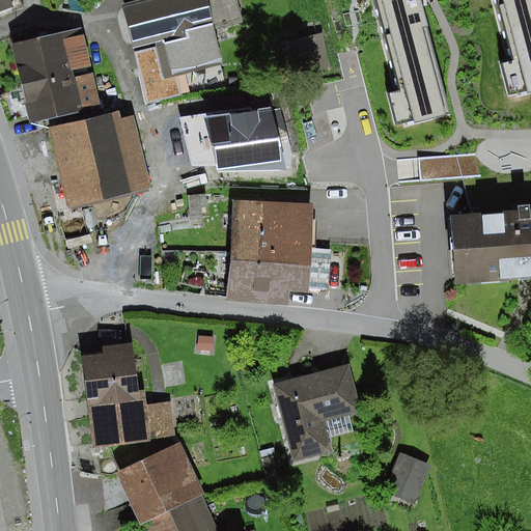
[(0,0),(0,18),(24,9),(20,0),(0,0)]
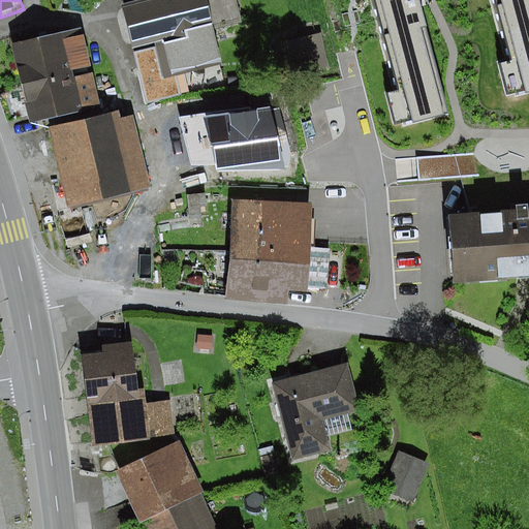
[(235,0),(141,0),(123,4),(134,47),(154,41),(156,45),(164,78),(176,74),(221,63),(213,31),(241,24),(235,0)]
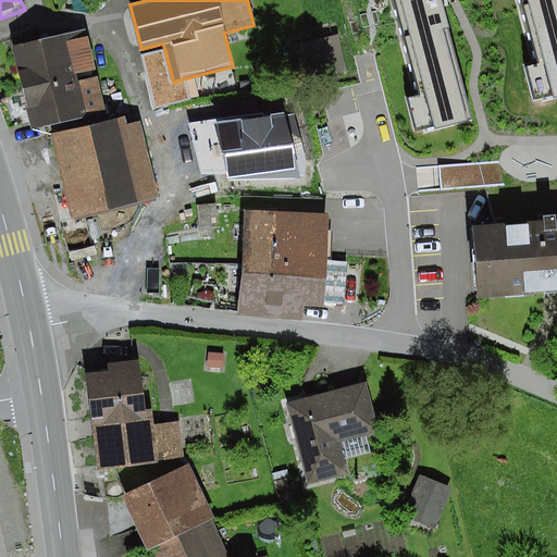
[(437,0),(394,0),(418,94),(405,97),(413,132),(432,126),(434,133),(470,124),(437,0)]
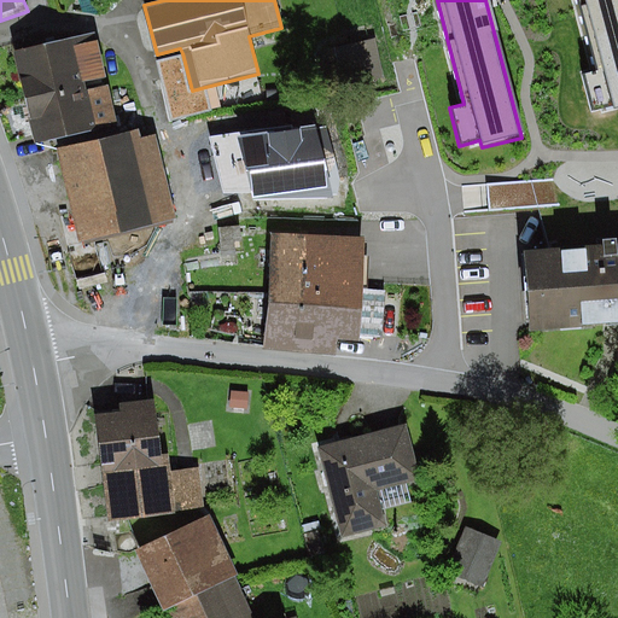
[(617,0),(581,0),(599,71),(584,75),(593,109),(614,104),(616,108),(617,106),(617,0)]
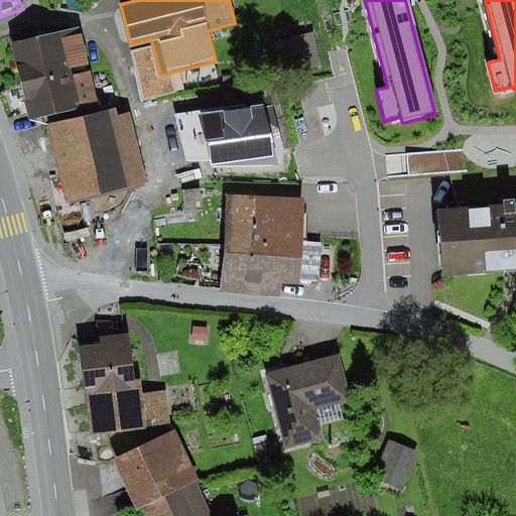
[(13,42),(22,83),(71,72),(71,69),(88,66),(80,28),(13,42)]
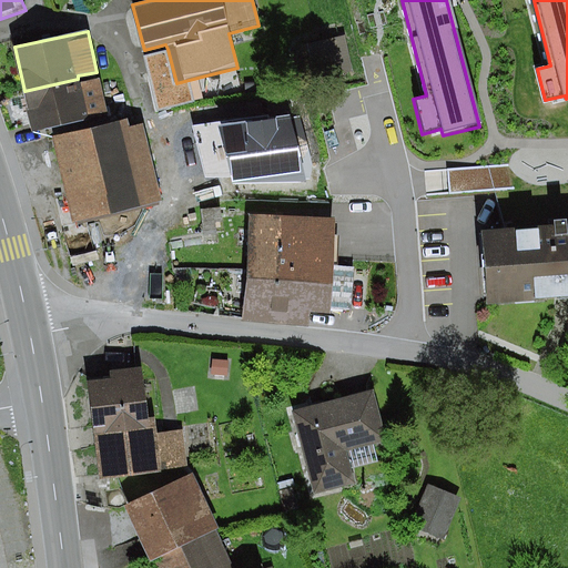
[(345,36),(306,43),(312,67),(331,63),(334,75),(352,72),(345,36)]
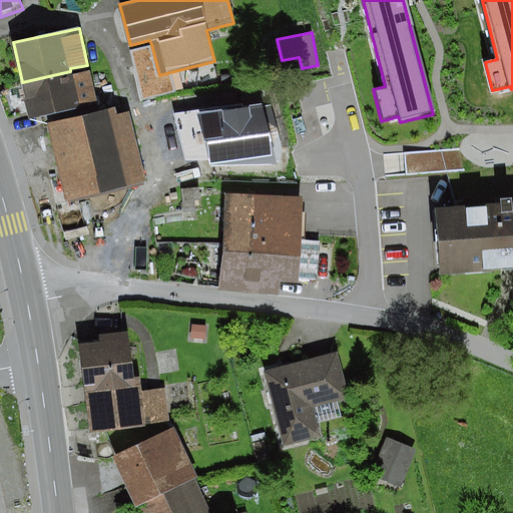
[(159,75),(151,44),(129,49),(140,99),(174,91),(170,72),(159,75)]
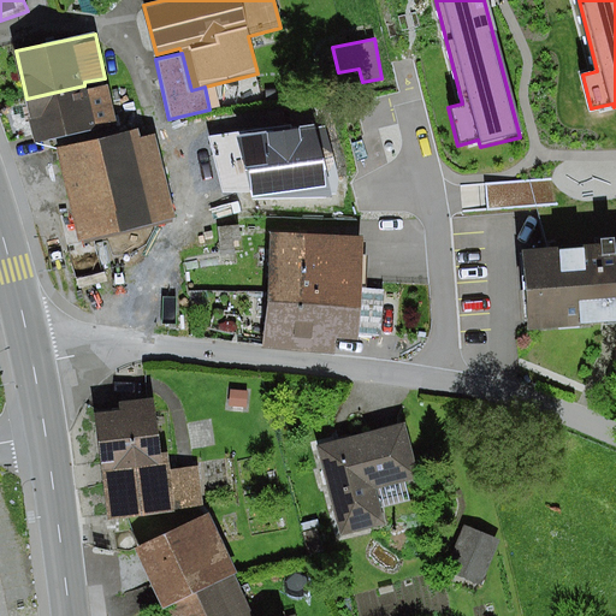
[(84,86),(27,99),(36,142),(117,124),(108,86),(86,90),(84,86)]
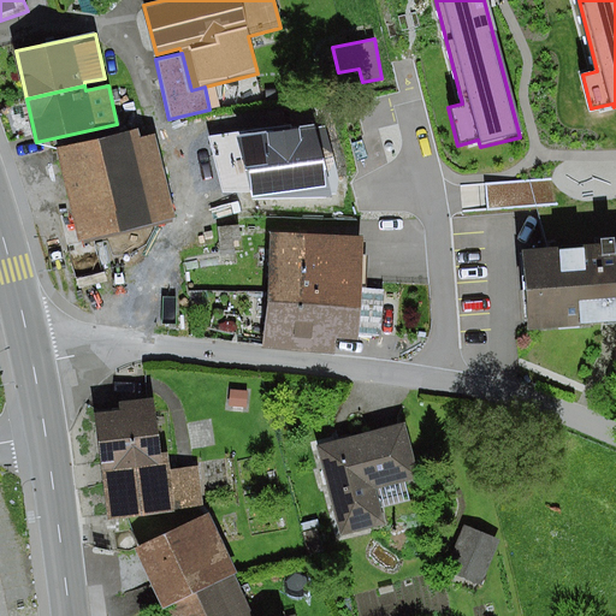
[(314,124),(237,135),(252,193),(253,199),(332,199),(314,124)]
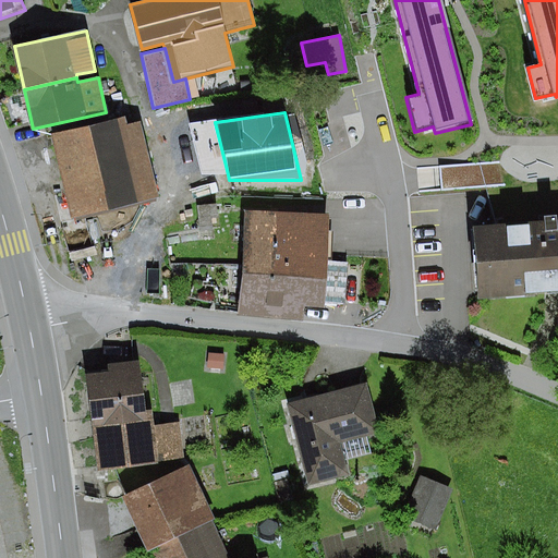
[(126,118),(52,134),(72,220),(158,199),(141,122),(129,125),(126,118)]
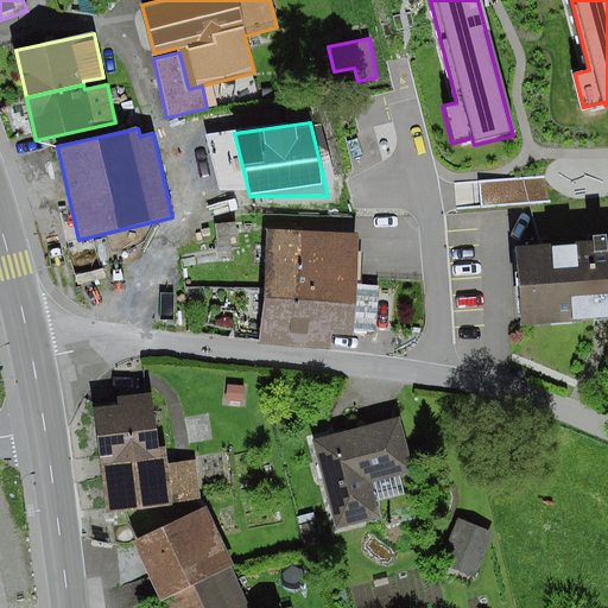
[(248,190),(234,133),(204,137),(219,189),(248,190)]
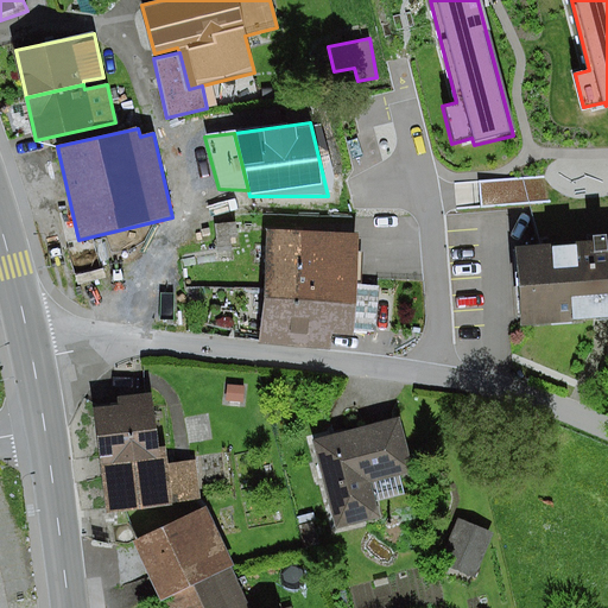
[(523,177),(480,182),(481,194),(481,206),(527,202),(546,201),(544,176),(523,177)]
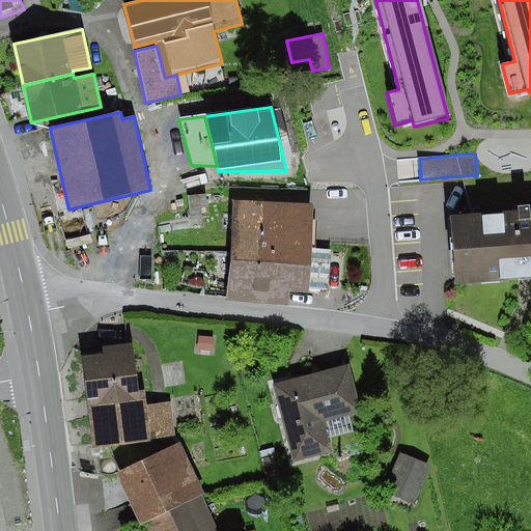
[(206,194),(187,195),(188,225),(201,224),(200,207),(207,207),(206,194)]
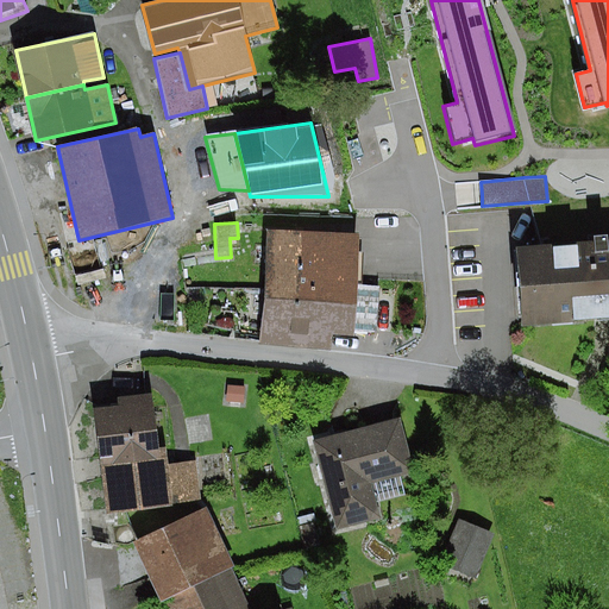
[(269,231),(265,290),(357,300),(358,286),(360,234),(269,231)]
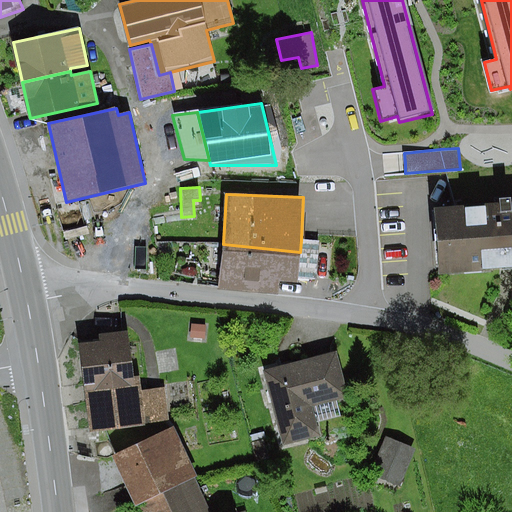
[(499,204),(435,208),(439,275),(511,269),(511,203),(511,198),(499,199),(499,204)]
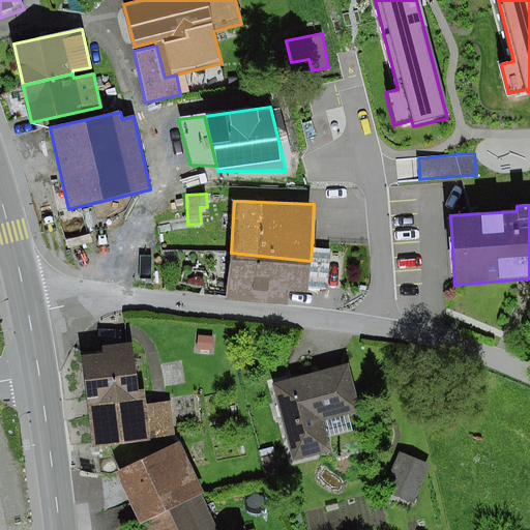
[(328,249),(312,248),(311,261),(308,288),(327,289),(330,249),(328,249)]
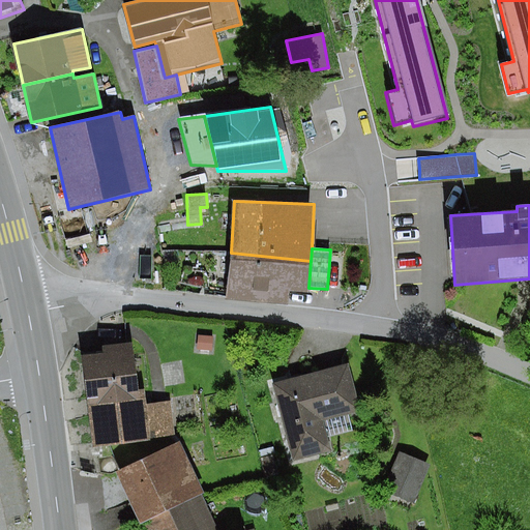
[(311,261),(231,253),(226,300),(286,306),(289,291),(307,294),(308,288),(311,261)]
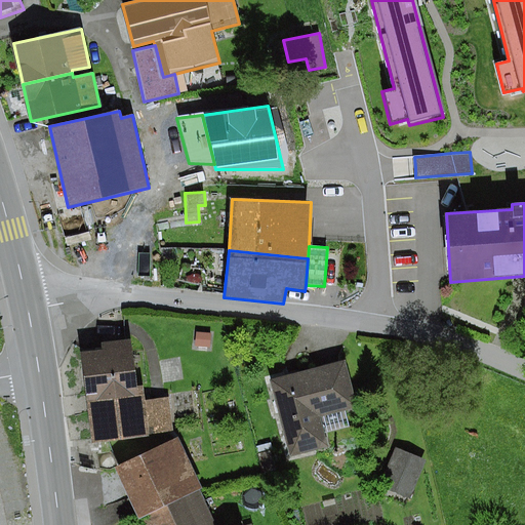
[(197,332),(195,346),(209,348),(211,334),(197,332)]
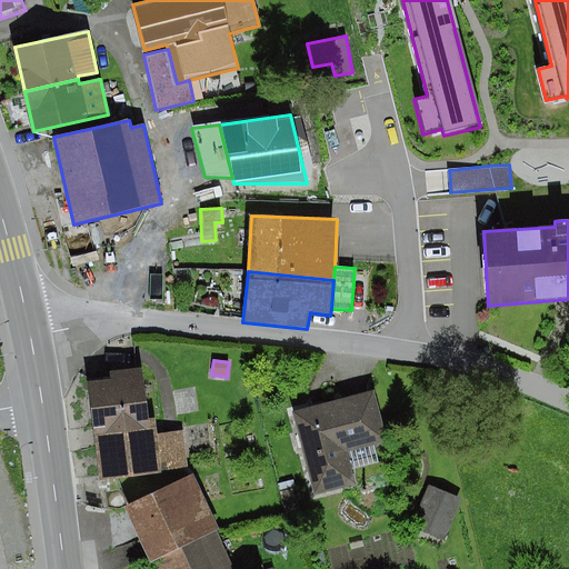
[(110,380),(89,382),(99,480),(160,475),(160,470),(157,435),(155,417),(148,418),(142,368),(109,371),(110,380)]
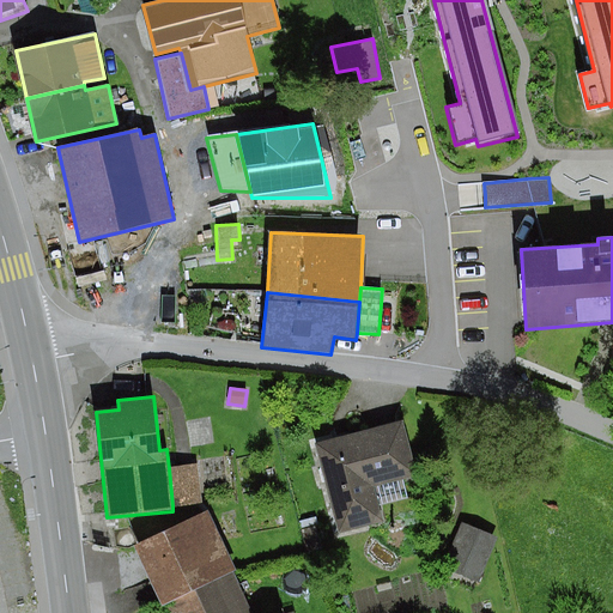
[(401,422),(315,443),(338,534),(383,523),(374,486),(416,475),(401,422)]
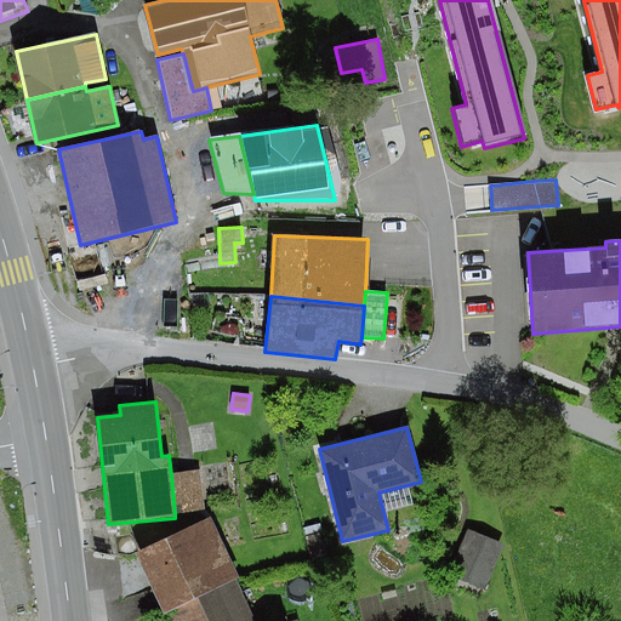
[(199,471),(171,474),(175,513),(204,510),(199,471)]
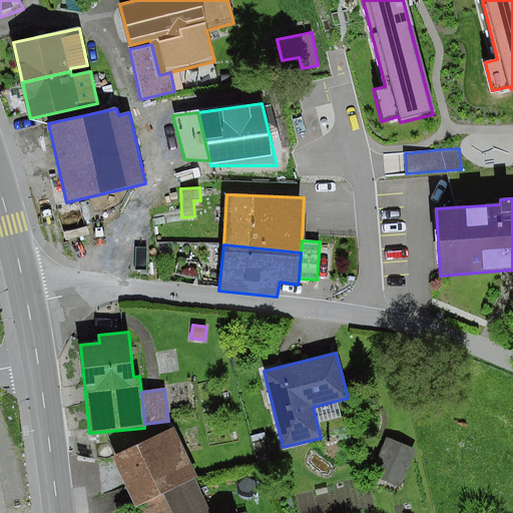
[(134,508),(139,505),(195,479),(197,477),(174,427),(110,457),(134,508)]
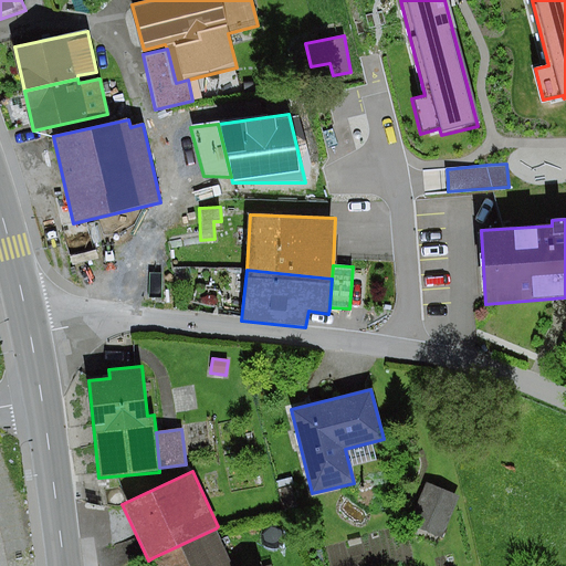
[(293,478),(278,481),(284,510),(300,505),(293,478)]
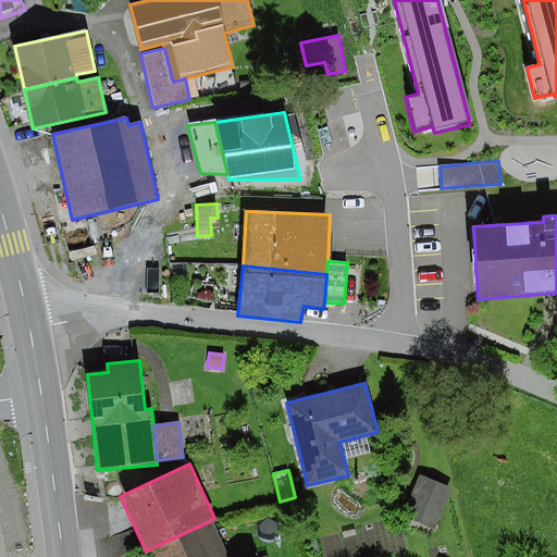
[(456,489),(424,477),(409,516),(441,529),(456,489)]
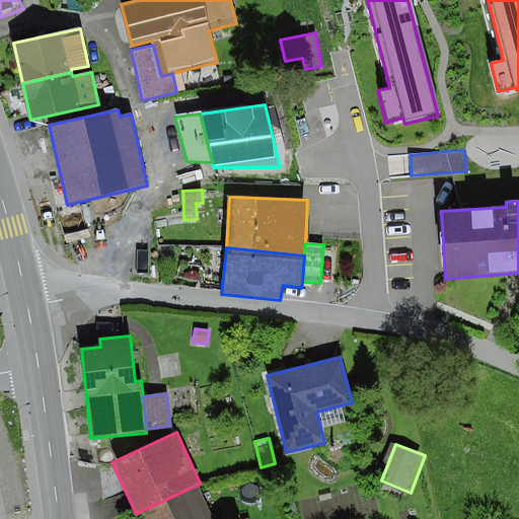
[(213,518),(198,485),(141,511),(145,518),(249,518),(245,518),(213,518)]
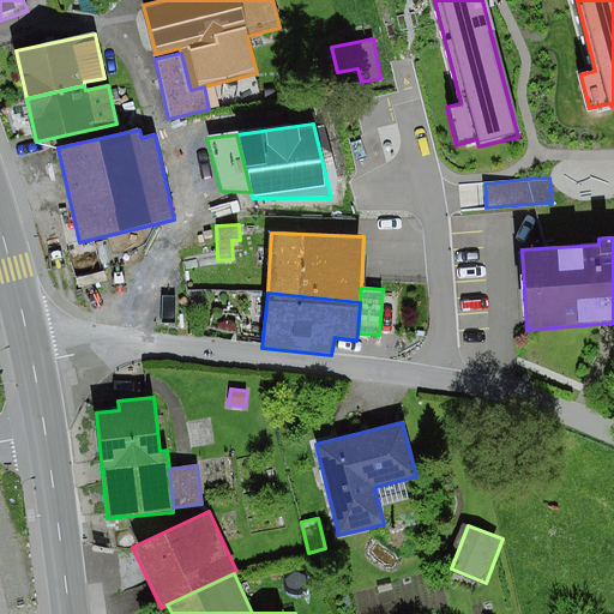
All buildings are outlined.
